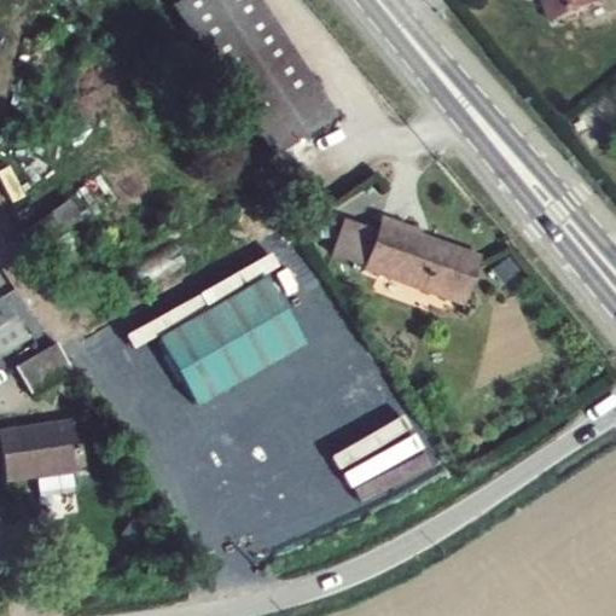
[(338,115),(262,0),(182,0),(178,4),(278,155),(338,115)]
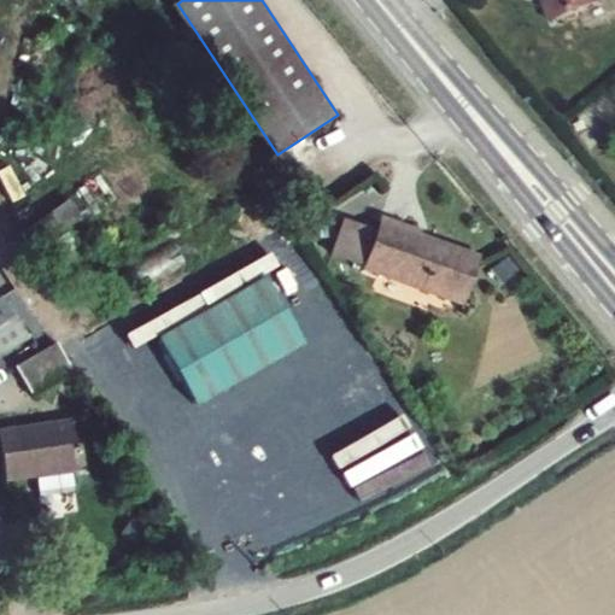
[(543,0),(552,22),(561,19),(552,0),(543,0)]
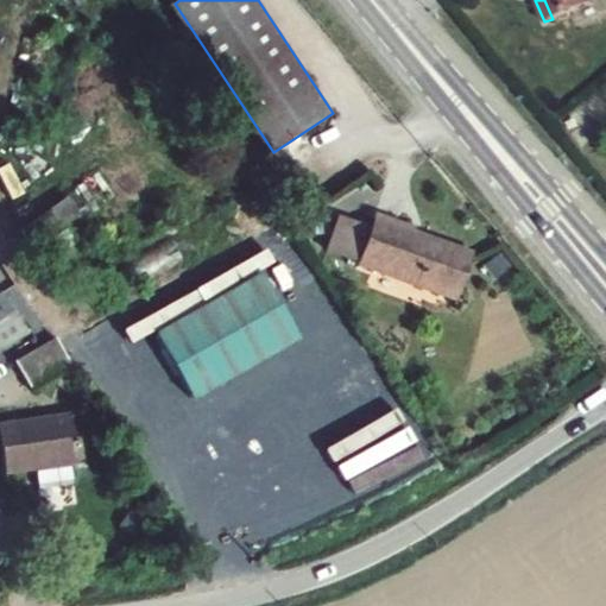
[(594,1),(594,0),(544,0),(553,19),(594,1)]
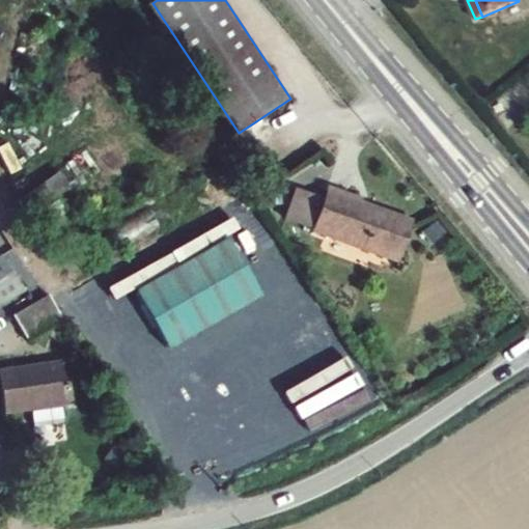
[(501,102),(495,107),(499,113),(505,108),(501,102)]
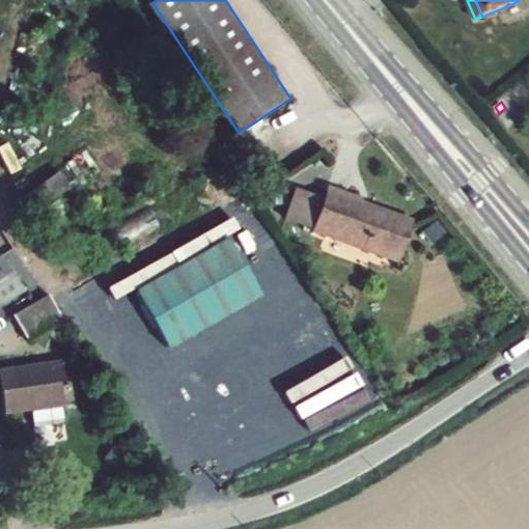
[(39,183),(51,198),(71,183),(58,168),(39,183)]
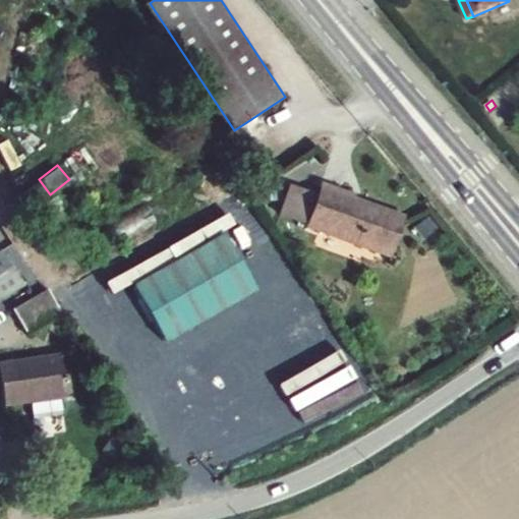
[(308,224),(307,227),(393,258),(408,215),(357,196),(357,193),(325,182),(320,193),(308,224)]
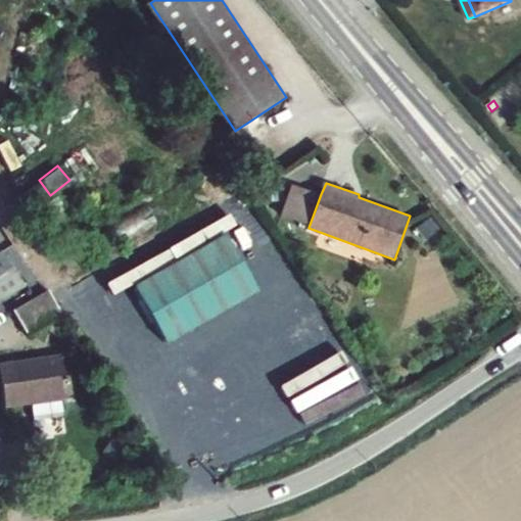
[(281,216),(310,225),(321,194),(292,184),(281,216)]
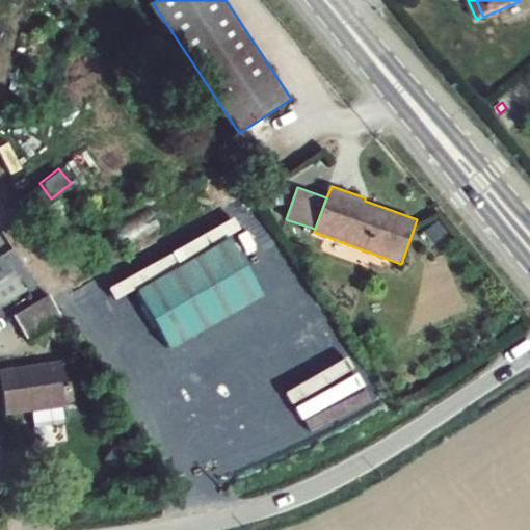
[(449,235),(438,221),(426,230),(438,243),(449,235)]
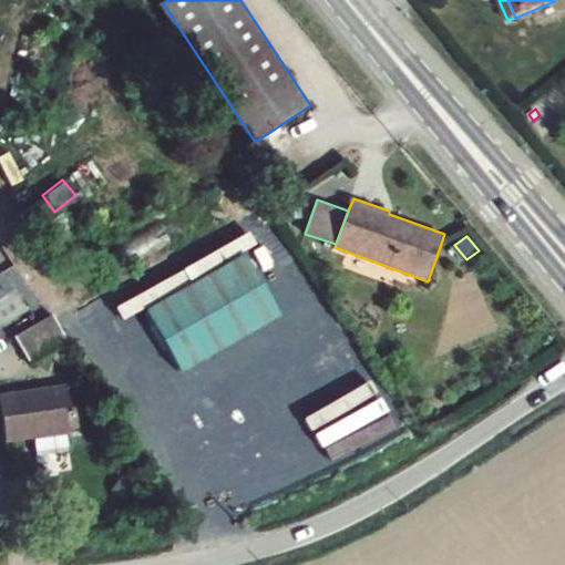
[(244,254),(146,310),(180,373),(280,317),(244,254)]
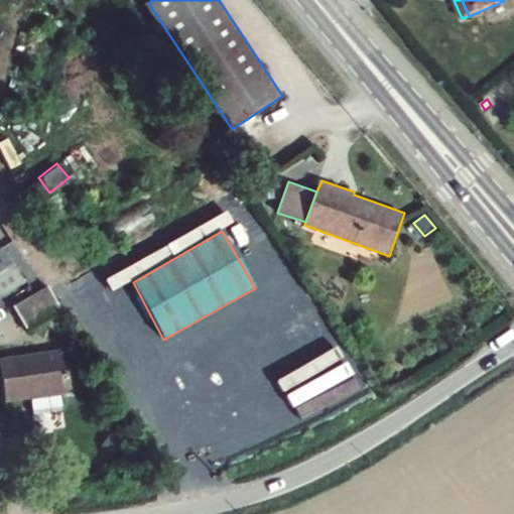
[(0,298),(25,283),(2,247),(0,247),(0,298)]
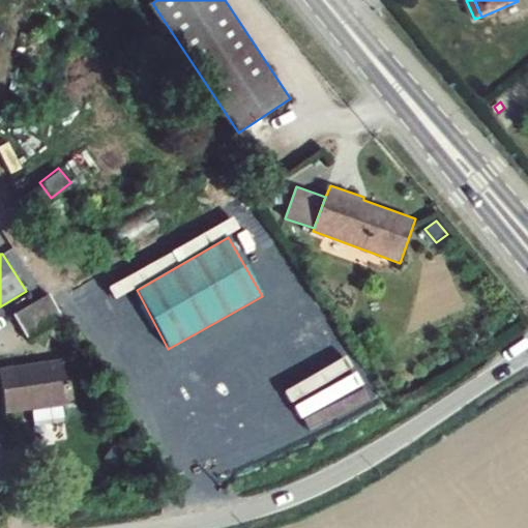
[(61,321),(48,295),(13,314),(27,339),(61,321)]
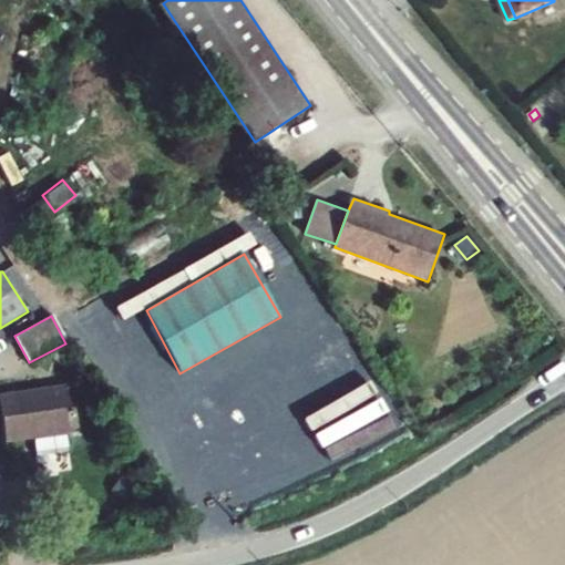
[(67,384),(0,394),(0,402),(6,443),(36,439),(38,455),(70,451),(68,434),(73,432),(73,430),(70,407),(67,384)]
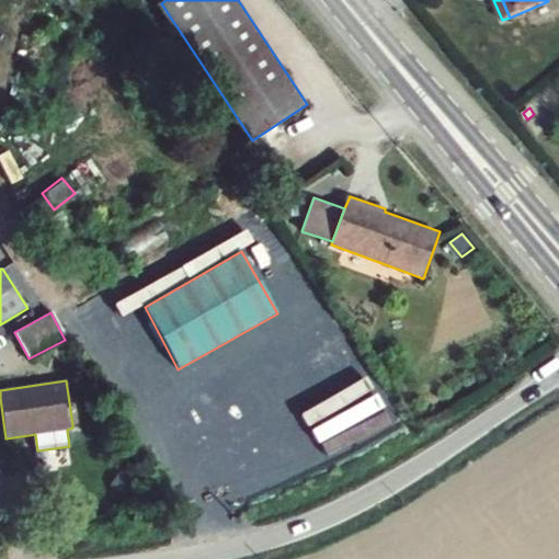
[(69,402),(72,425),(80,424),(77,401),(69,402)]
